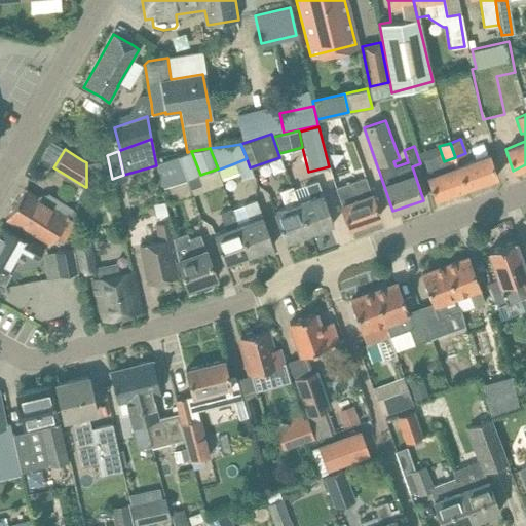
[(191,151),(187,152),(179,156),(187,180),(200,175),(191,151)]
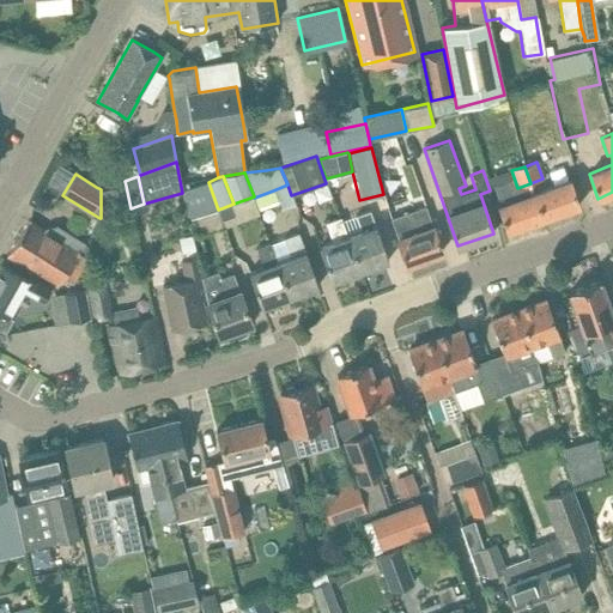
[(534,193),(544,218),(580,205),(571,181),(534,193)]
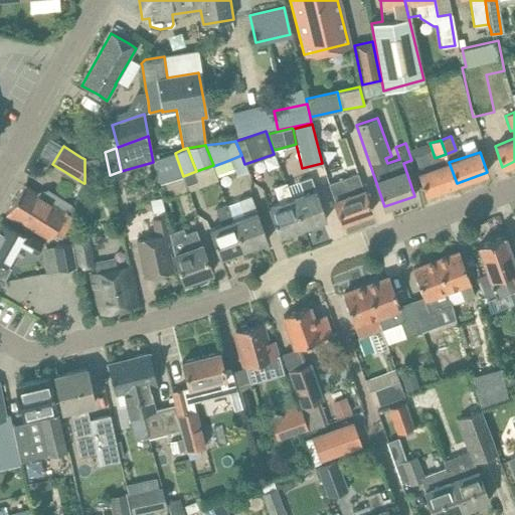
[(158,185),(183,176),(175,153),(153,163),(158,185)]
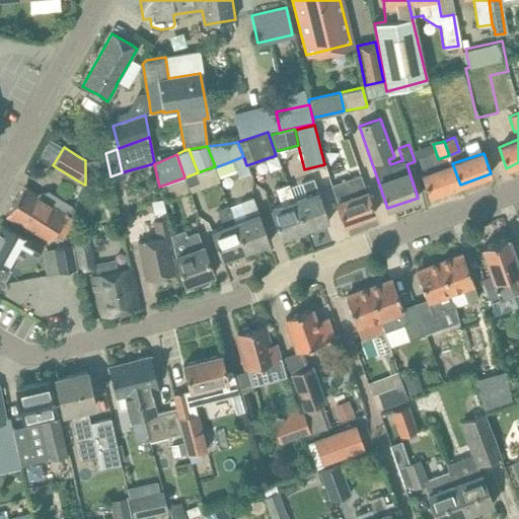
[(246,165),(243,156),(231,161),(234,173),(236,178),(249,173),(246,165)]
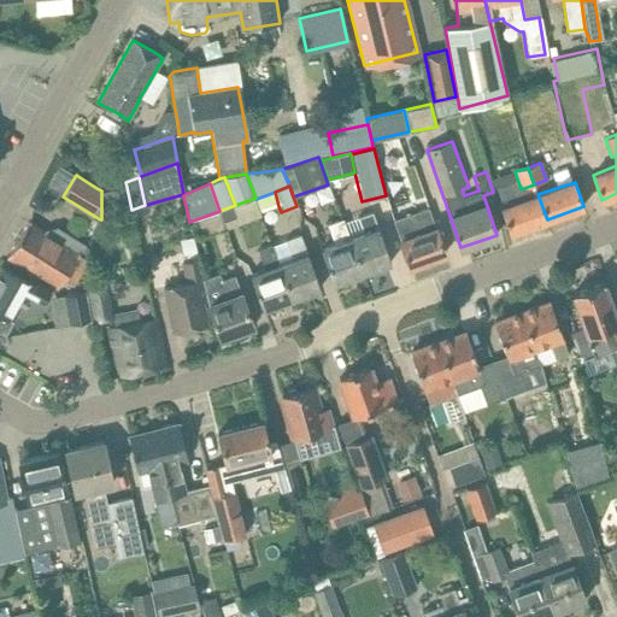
[(127,187),(103,192),(106,215),(131,210),(127,187)]
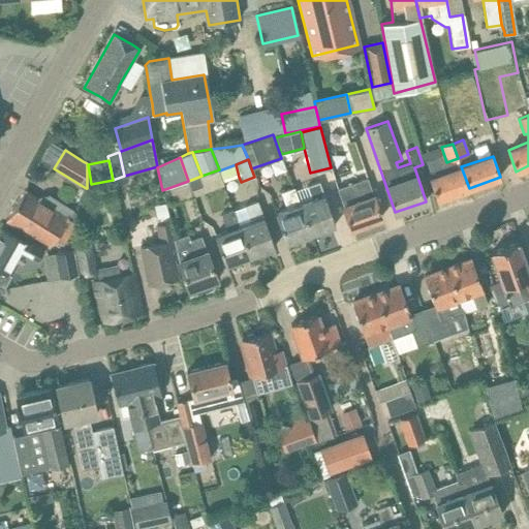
[(469,188),(461,166),(430,178),(437,199),(469,188)]
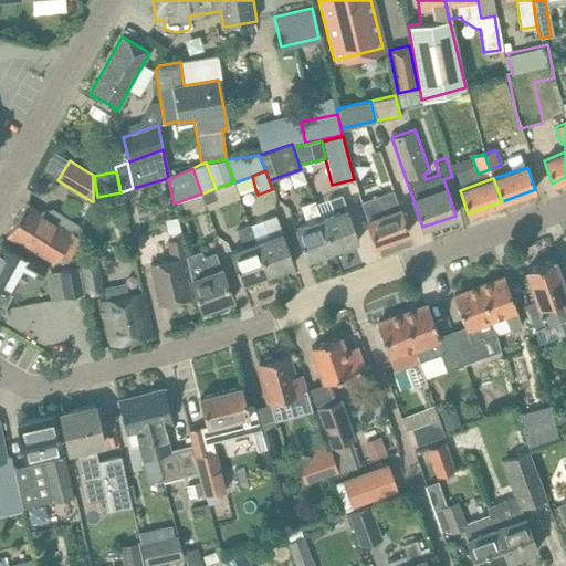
[(400,209),(399,209),(392,189),(360,200),(368,223),(376,244),(408,232),(400,209)]
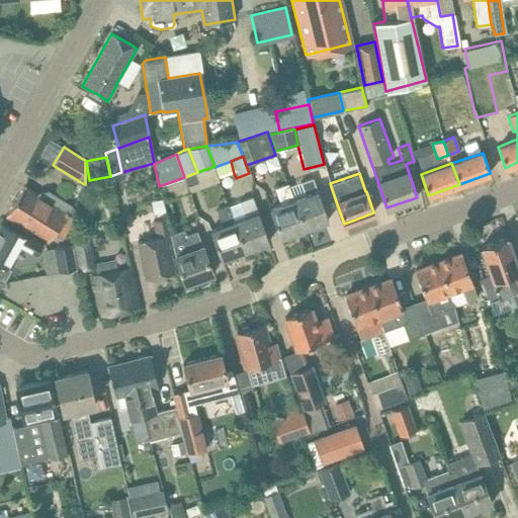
[(293,198),(304,229),(329,220),(318,190),(313,178),(300,183),(305,194),(293,198)]
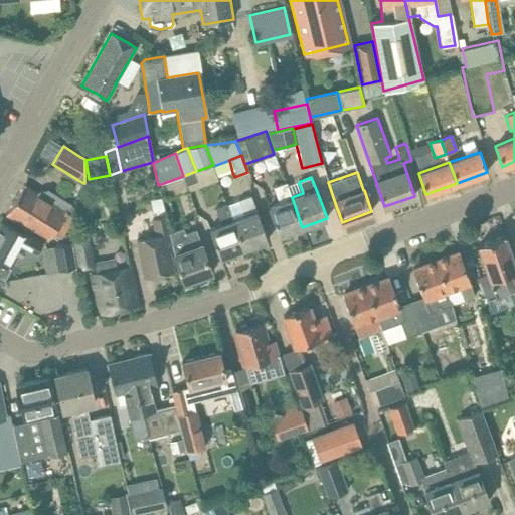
[(279,236),(302,227),(292,197),(291,198),(285,183),(274,187),(279,202),(268,206),(272,217),(279,236)]
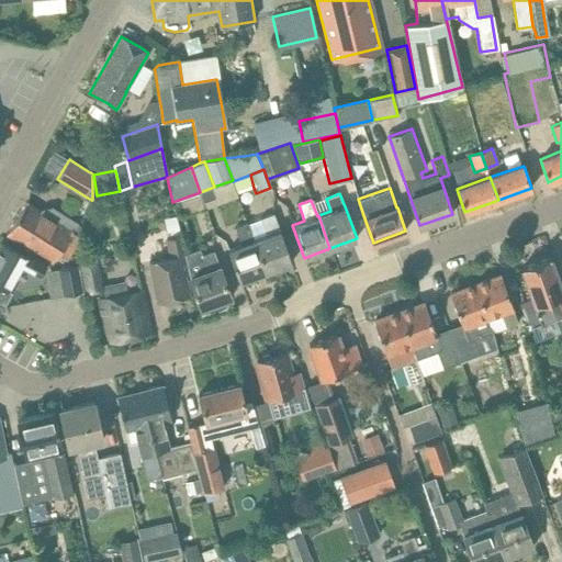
[(26,202),(7,234),(25,245),(54,262),(57,257),(65,261),(81,236),(76,232),(79,226),(53,210),(43,212),(40,210),(26,202)]
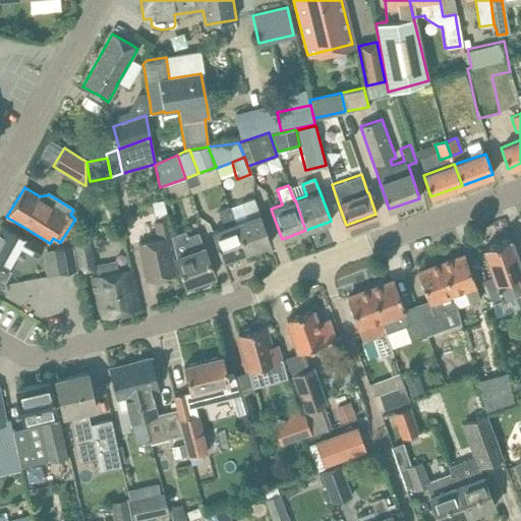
[(253,197),(229,207),(245,252),(271,243),(264,224),(253,197)]
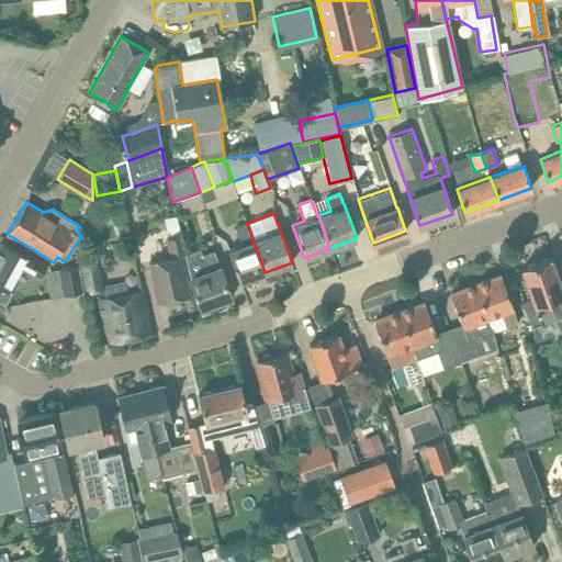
[(176,216),(164,218),(167,233),(179,229),(176,216)]
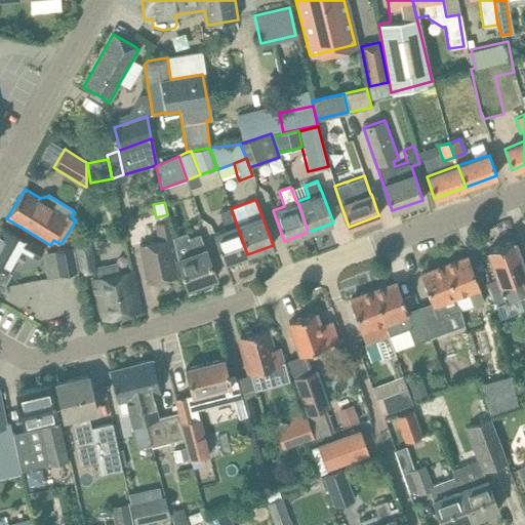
[(224,263),(247,254),(231,208),(219,212),(225,228),(212,232),(224,263)]
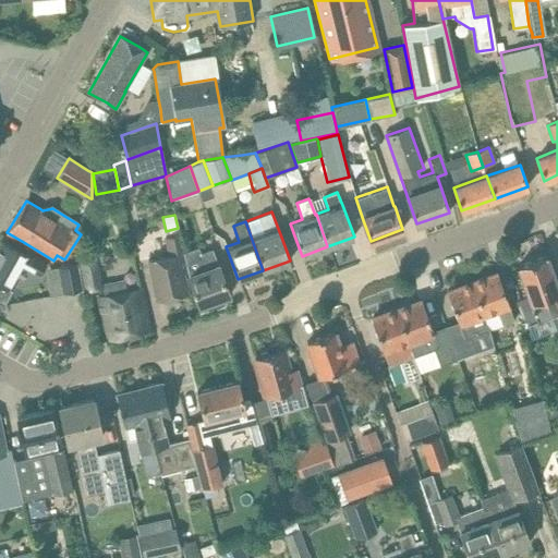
[(186,293),(182,271),(173,235),(164,238),(168,256),(147,261),(156,300),(186,293)]
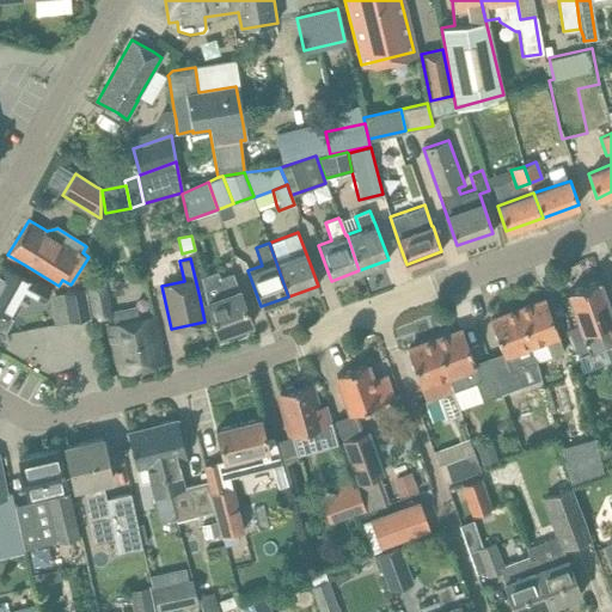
[(8,317),(24,288),(43,299),(50,286),(30,275),(29,276),(28,276),(28,277),(2,263),(0,267),(0,328),(5,331),(12,319),(8,317)]
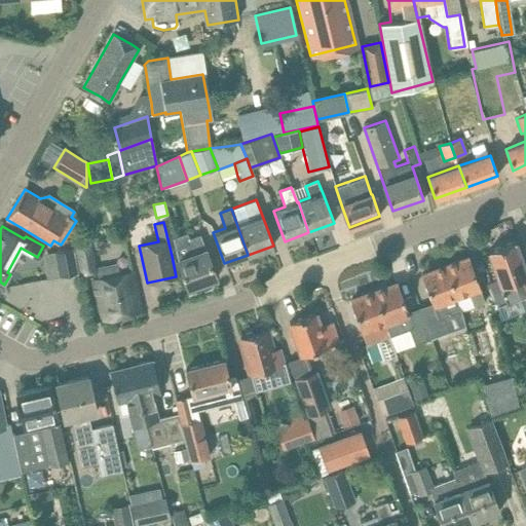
[(200,234),(188,238),(186,233),(174,238),(178,260),(181,268),(188,288),(216,276),(209,258),(200,234)]
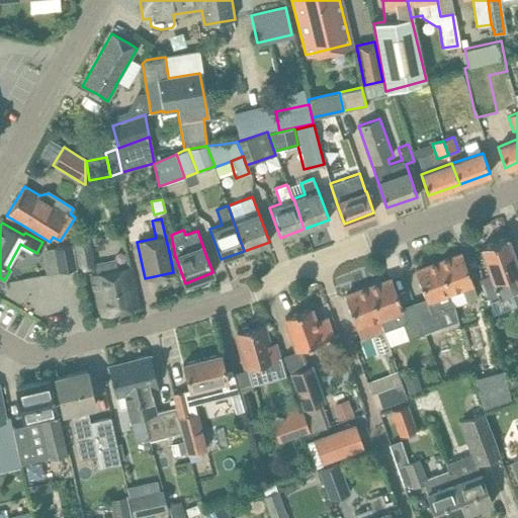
[(506,237),(482,246),(489,265),(492,275),(491,275),(499,298),(512,293),(516,304),(517,303),(517,266),(517,267),(506,237)]
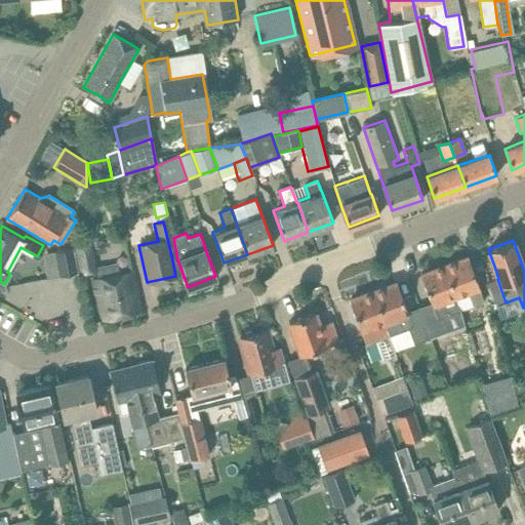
[(90,243),(73,247),(80,276),(92,273),(88,255),(92,254),(90,243)]
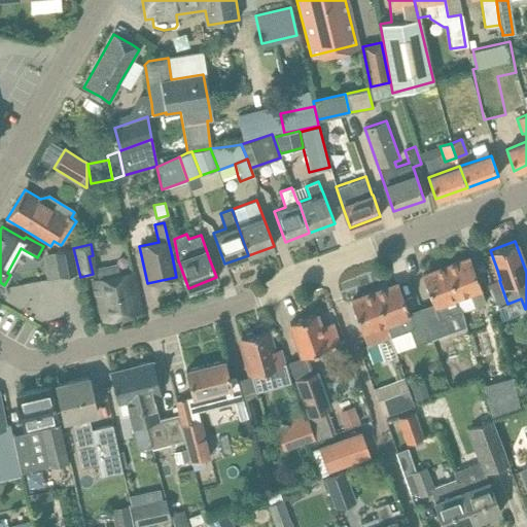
[(77,273),(73,252),(72,249),(56,252),(56,255),(60,276),(77,273)]
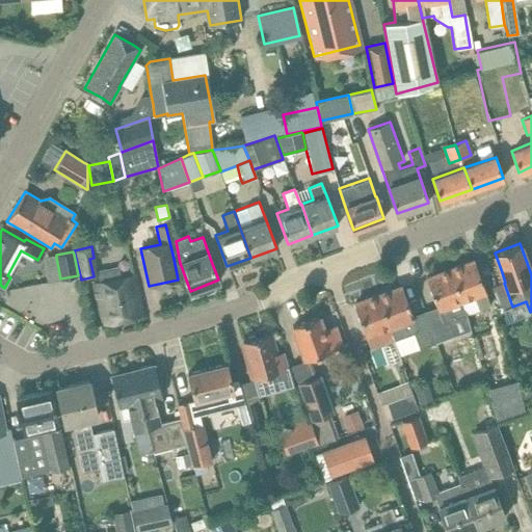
[(474,260),(450,269),(461,300),(467,314),(479,310),(490,304),(481,280),(474,260)]
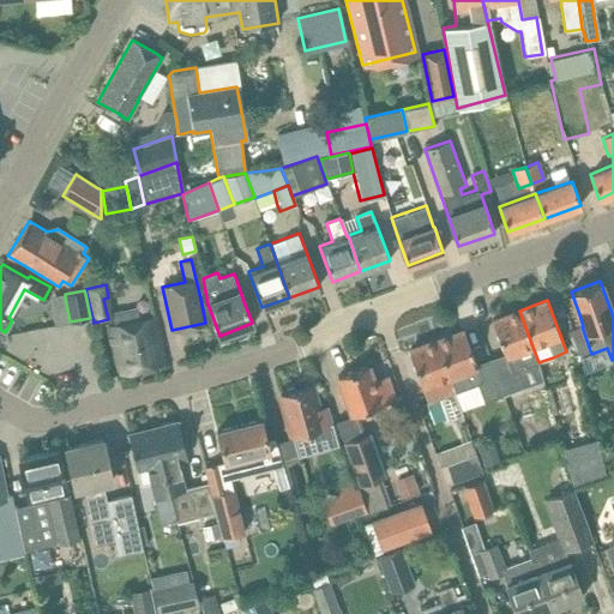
[(166,362),(160,339),(155,318),(134,323),(132,311),(113,315),(115,325),(108,327),(120,373),(166,362)]
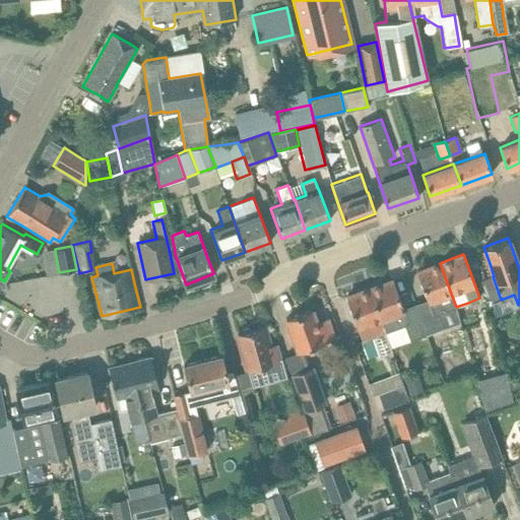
[(415,304),(426,334),(444,328),(439,314),(456,307),(451,294),(440,263),(416,271),(428,300),(415,304)]
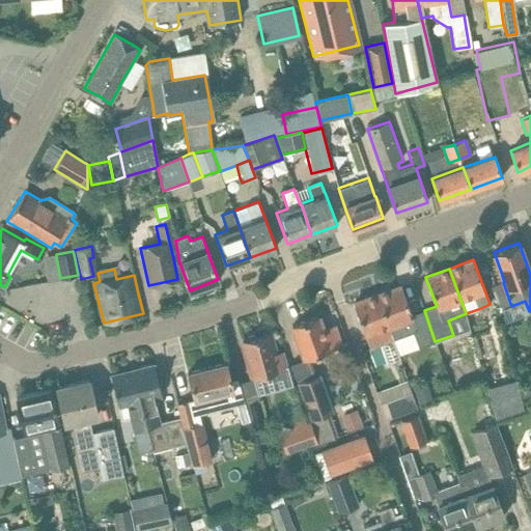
[(435,341),(424,310),(412,314),(401,285),(378,295),(395,344),(415,338),(418,347),(435,341)]
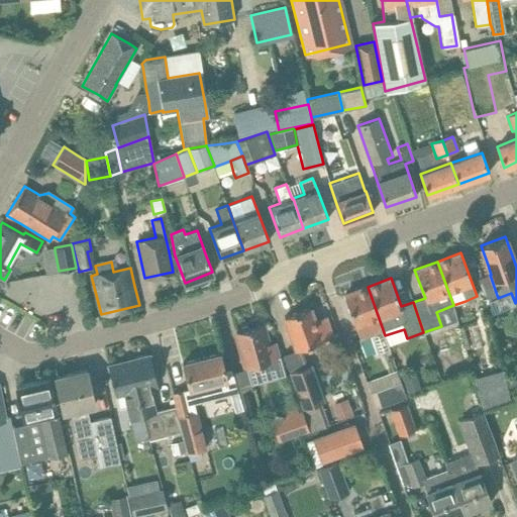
[(385,335),(368,287),(344,295),(359,338),(371,334),(377,353),(390,348),(385,335)]
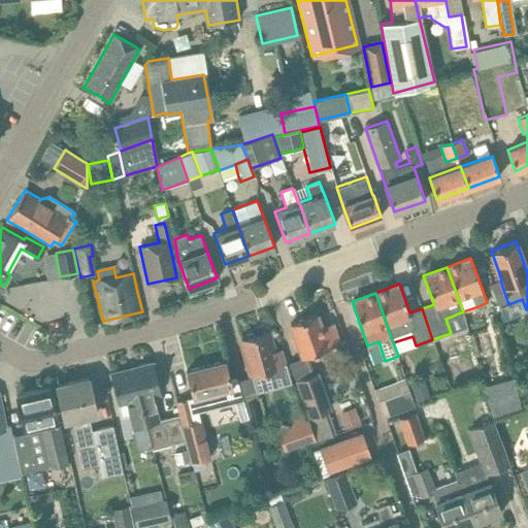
[(316,314),(291,323),(303,357),(339,343),(332,323),(321,327),(316,314)]
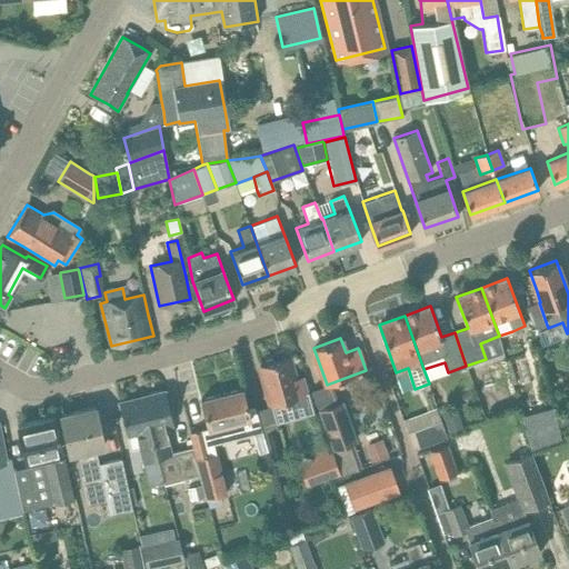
[(288,357),(260,366),(276,422),(313,412),(303,377),(301,377),(295,379),(288,357)]
